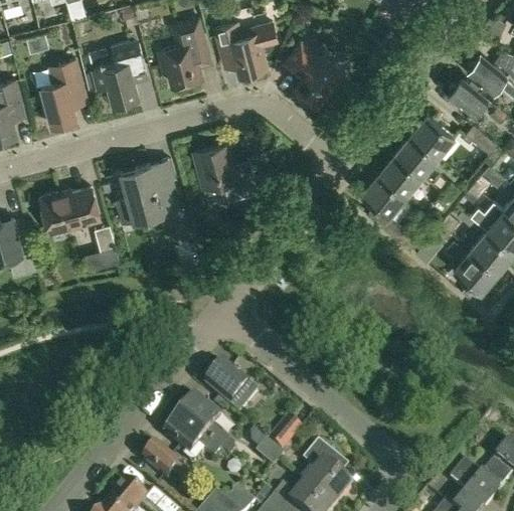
[(18,0),(0,0),(0,11),(20,5),(18,0)]
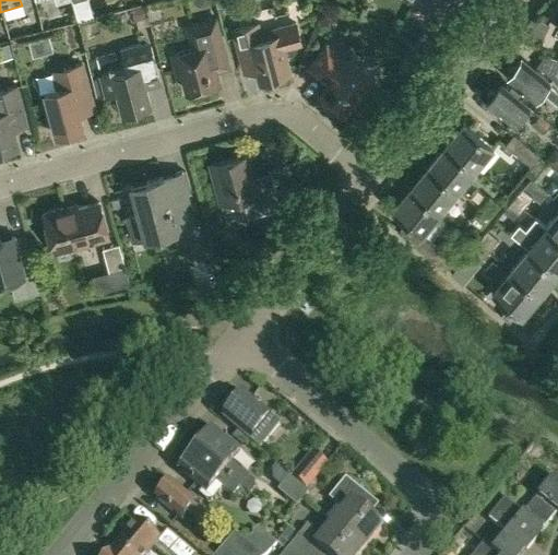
[(223,11),(223,0),(214,0),(218,12),(223,11)]
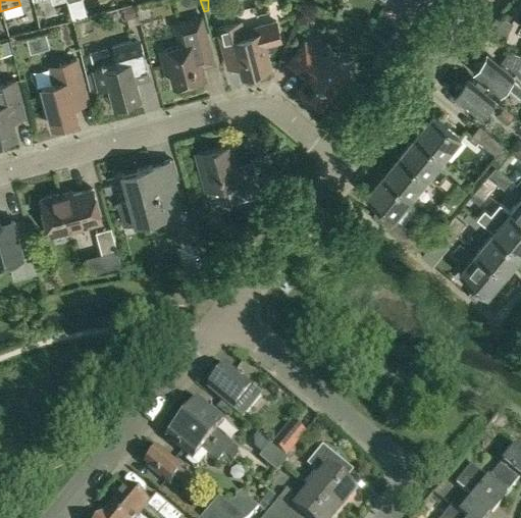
[(384,0),(384,2),(383,4),(409,15),(415,0),(427,6),(429,0),(384,0)]
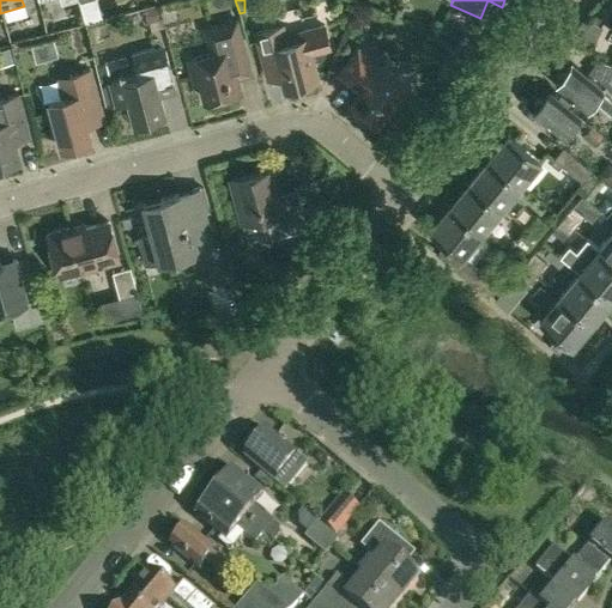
[(158,22),(155,8),(141,12),(145,25),(146,24),(158,22)]
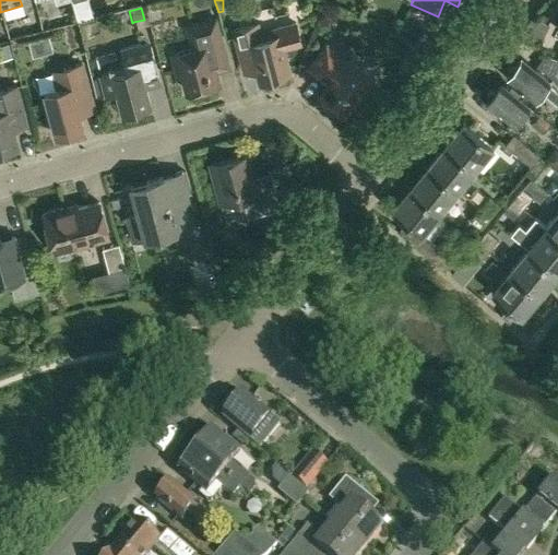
[(557,20),(557,23),(557,25),(557,27),(556,32),(557,33),(557,61),(557,62),(544,56),(534,69),(557,87),(557,20)]
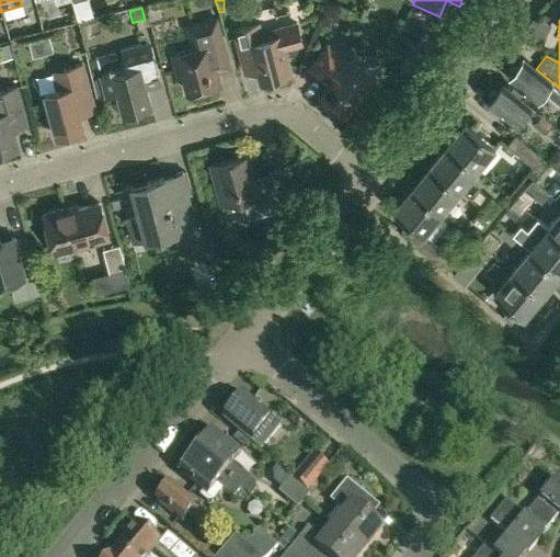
[(176,79),(182,78),(187,94),(218,87),(215,74),(228,70),(215,22),(193,27),(196,42),(190,43),(192,53),(171,58),(176,79)]
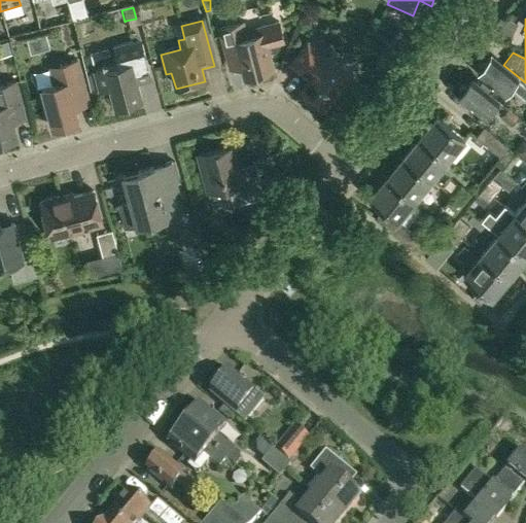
[(272,70),(268,56),(272,55),(278,47),(277,43),(282,42),(278,25),(259,30),(261,35),(246,39),(243,25),(218,31),(230,71),(241,68),(244,78),(272,70)]
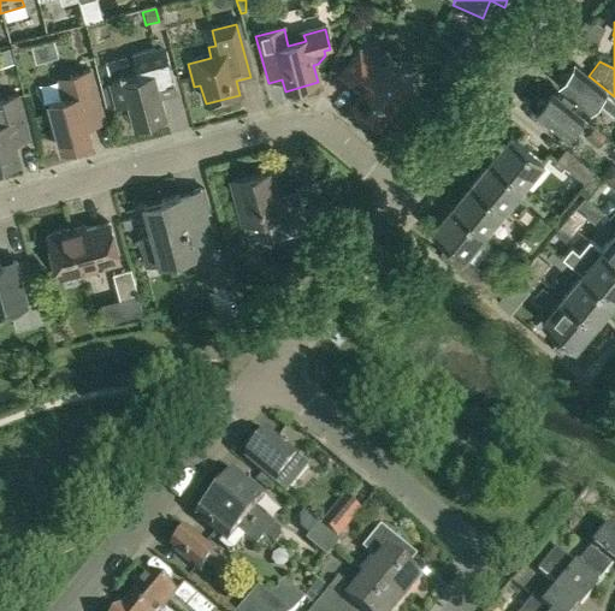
[(467,39),(456,53),(473,66),(484,53),(467,39)]
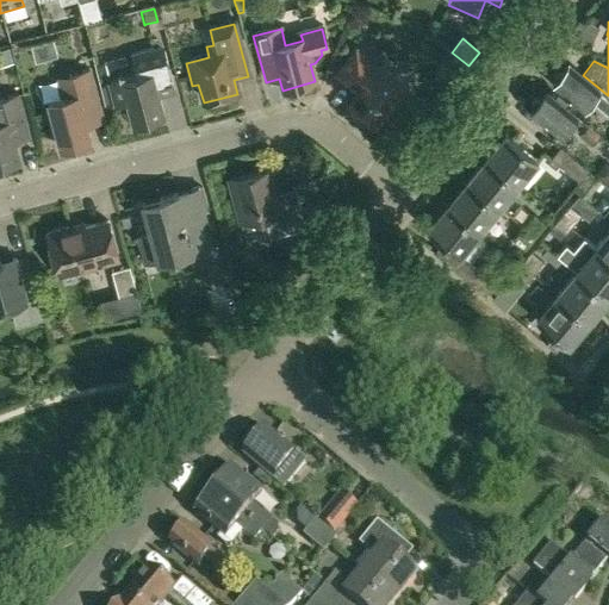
[(12,67),(7,51),(0,52),(0,69),(1,69),(12,67)]
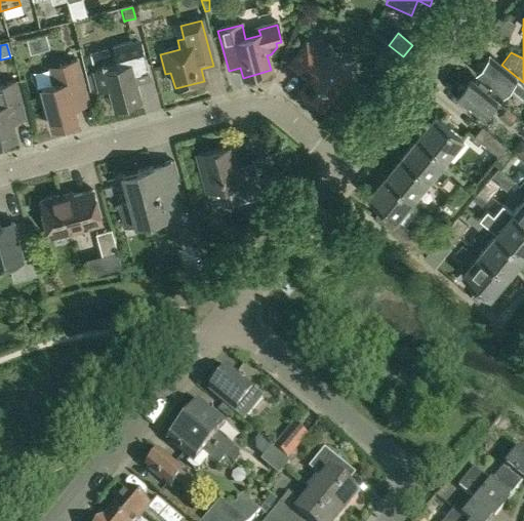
[(140,46),(132,49),(131,44),(112,49),(117,67),(93,73),(94,75),(97,89),(98,91),(109,88),(114,108),(140,101),(136,85),(150,81),(140,46)]
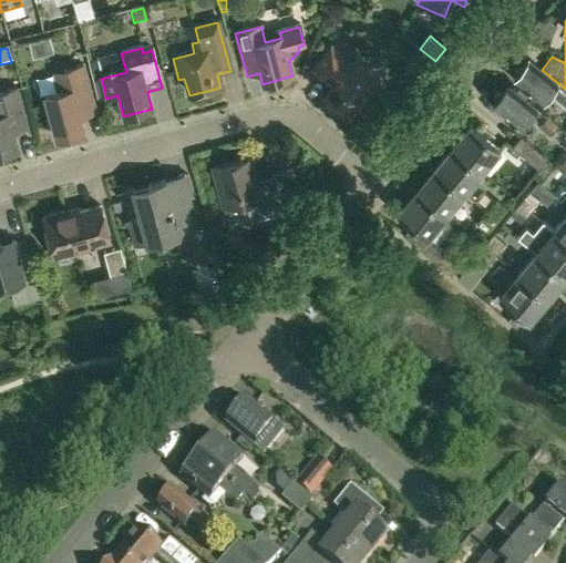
[(384,98),(373,89),(378,83),(353,63),(351,65),(330,49),(312,70),(328,83),(329,81),(335,85),(323,99),(348,119),(360,104),(372,113),(384,98)]
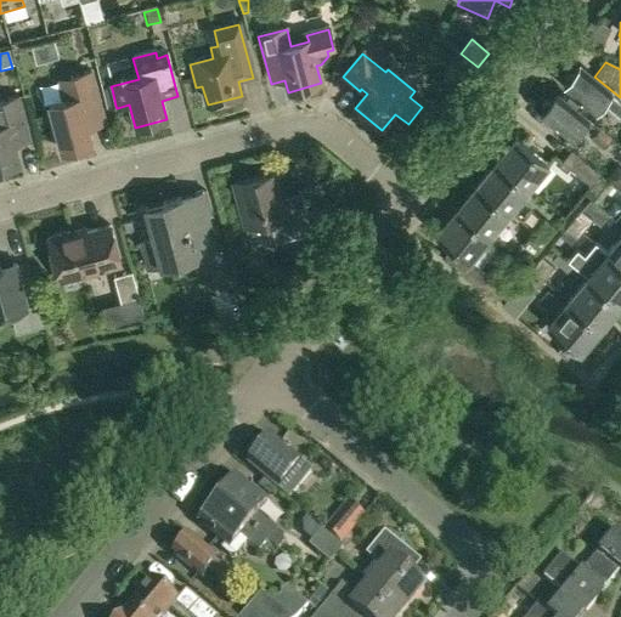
[(620,97),(594,77),(593,78),(580,67),(574,74),(569,74),(565,79),(565,85),(563,88),(593,112),(602,101),(620,117),(620,97)]
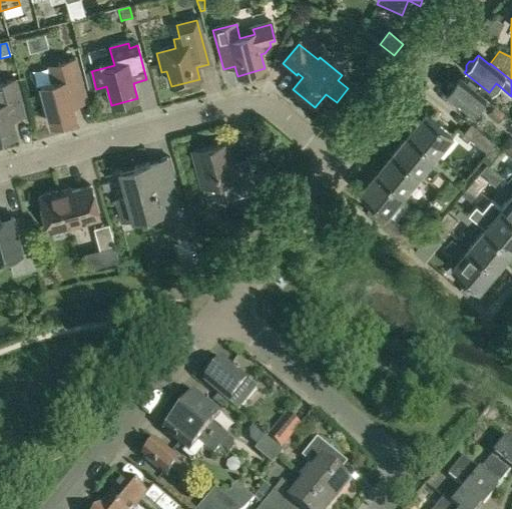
[(49,67),(54,84),(39,88),(50,127),(75,120),(70,102),(84,98),(74,61),(49,67)]
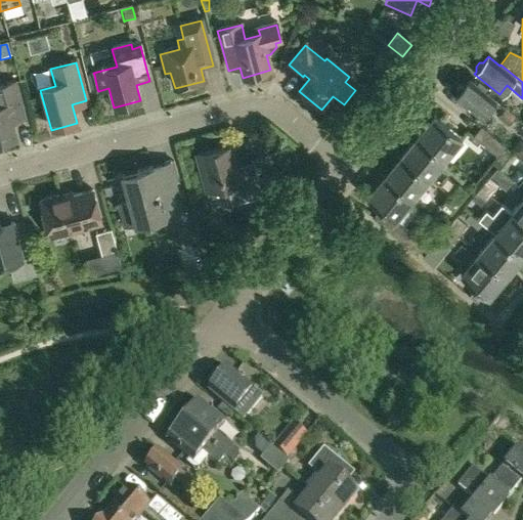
[(97,89),(94,75),(86,77),(90,91),(97,89)]
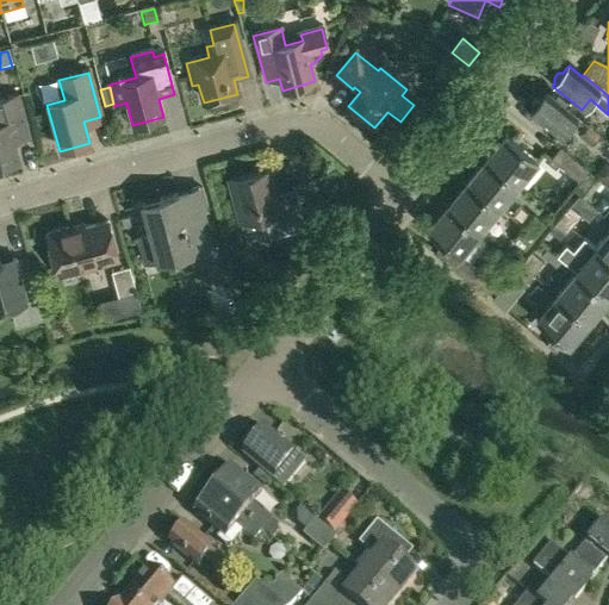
[(597,136),(546,93),(541,99),(535,100),(532,105),(532,108),(529,112),(559,137),(567,128),(590,145),(597,136)]
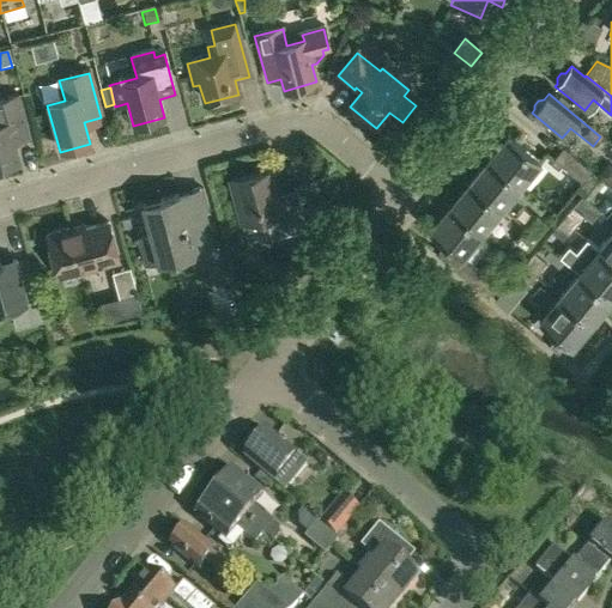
[(0,168),(18,163),(12,139),(28,135),(18,97),(0,102),(0,168)]
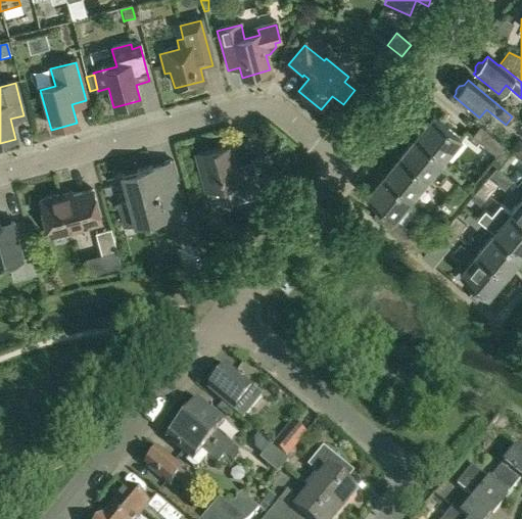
[(415,137),(443,160),(461,140),(432,115),(415,137)]
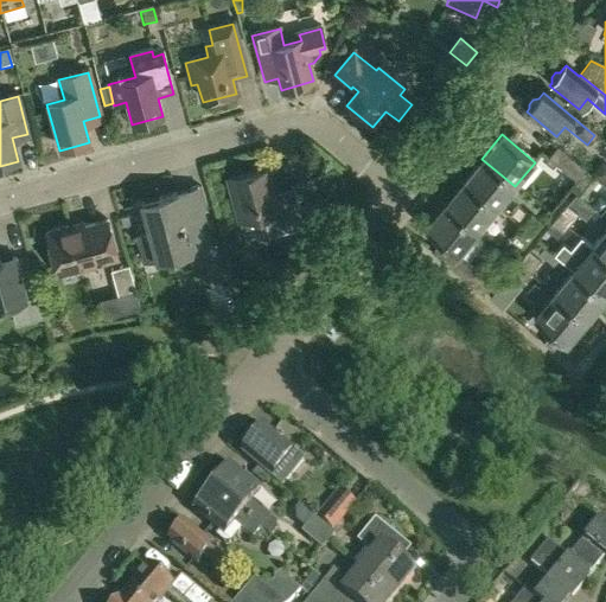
[(586,172),(556,148),(546,161),(575,185),(586,172)]
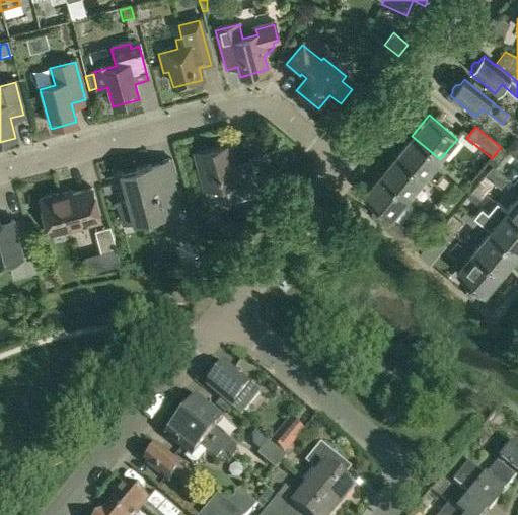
[(424,178),(440,159),(412,136),(395,155),(424,178)]
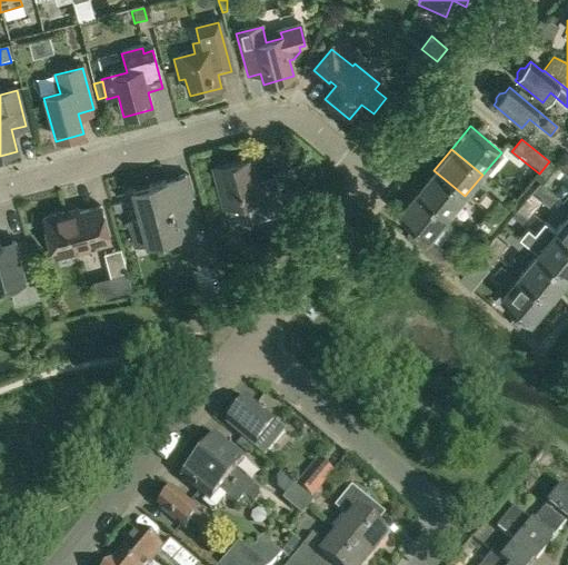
[(252,160),(213,170),(223,209),(246,204),(251,225),(277,217),(282,209),(275,178),(258,182),(252,160)]
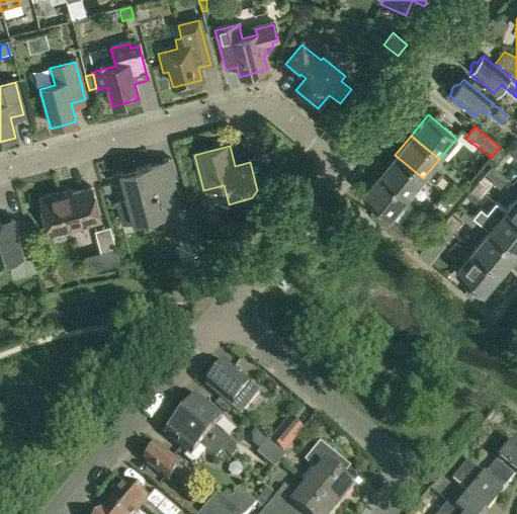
[(407,198),(423,178),(395,155),(378,175),(407,198)]
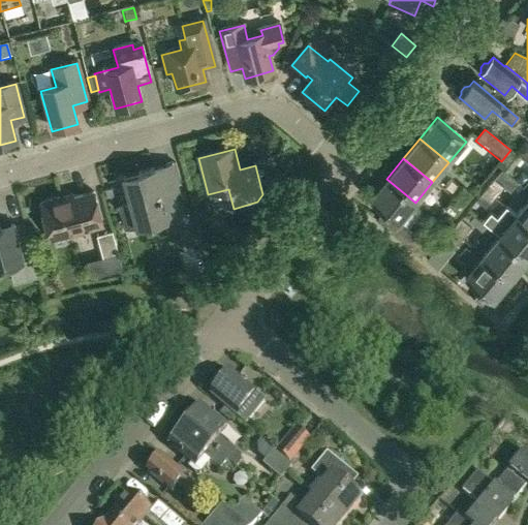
[(171,166),(124,179),(123,179),(129,206),(118,209),(119,209),(125,233),(137,228),(136,224),(150,221),(151,225),(164,222),(167,234),(187,228),(171,166)]
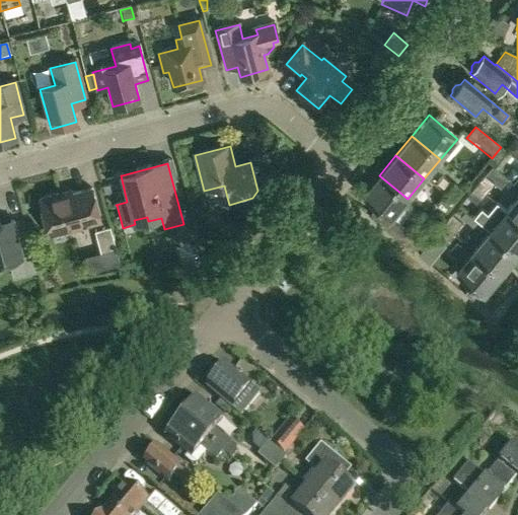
[(281,167),(265,188),(273,195),(289,174),(281,167)]
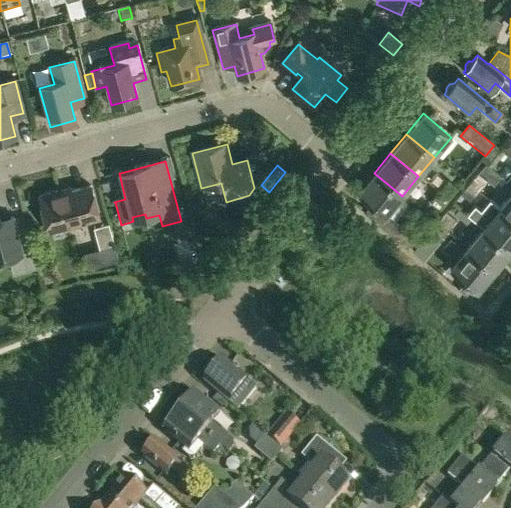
[(385,216),(402,196),(374,173),(357,193),(385,216)]
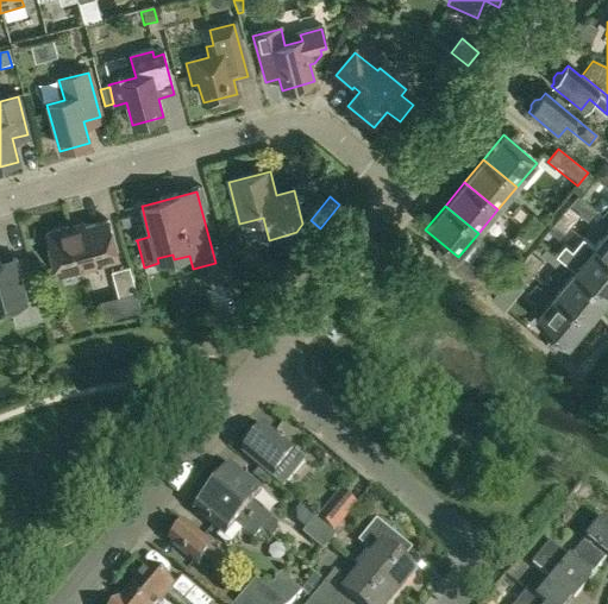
[(578,216),(580,218),(588,224),(595,213),(587,206),(578,216)]
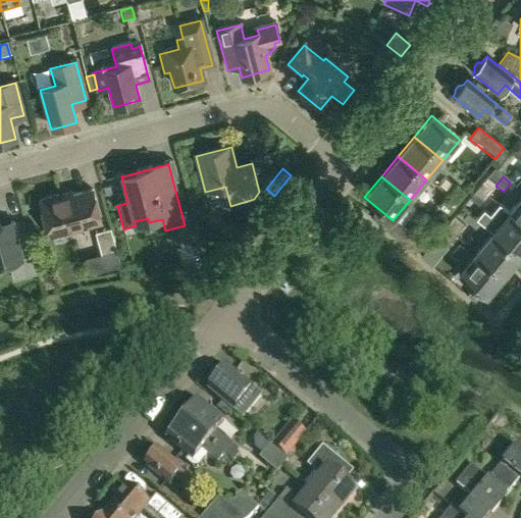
[(478,189),(488,197),(497,187),(486,177),(478,189)]
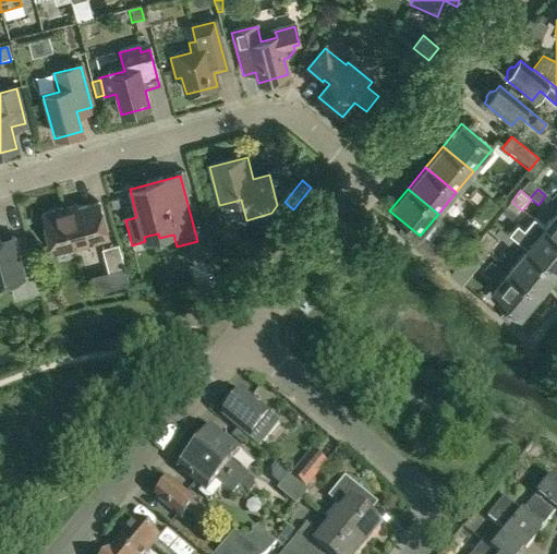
[(477,211),(488,219),(498,207),(487,199),(477,211)]
